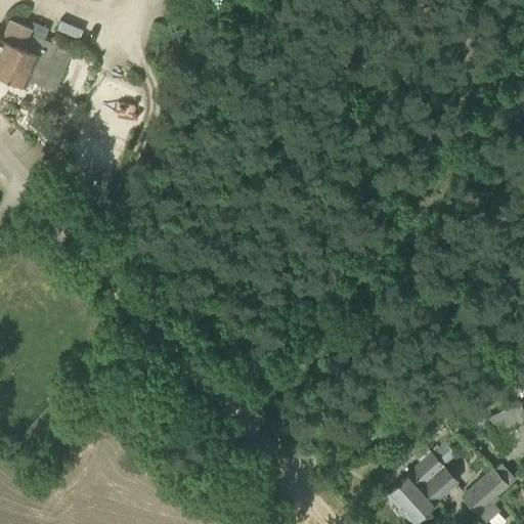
[(9,18),(0,38),(0,74),(24,85),(27,78),(53,90),(71,50),(28,32),(30,28),(9,18)]
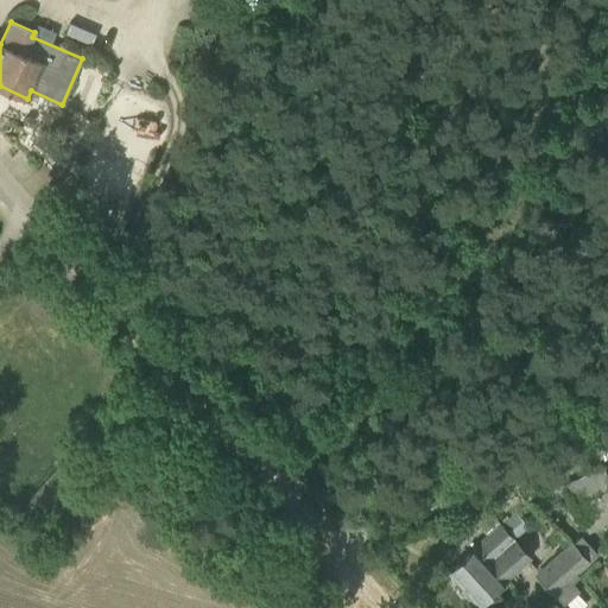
[(605,500),(607,498),(607,476),(602,466),(563,483),(581,521),(607,508),(605,500)]
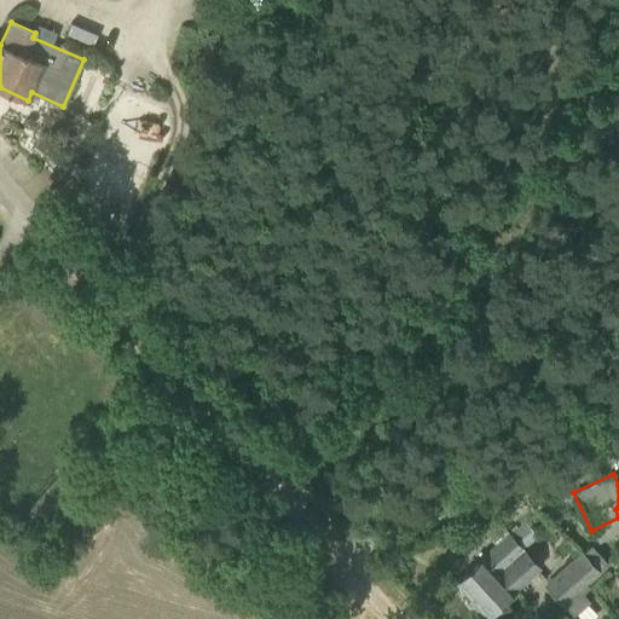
[(470,597),(522,550),(521,549),(538,536),(524,519),(508,531),(453,580),(470,597)]
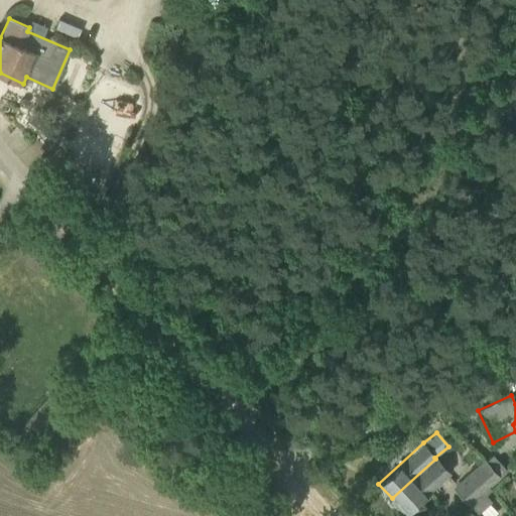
[(492,489),(488,485),(506,469),(493,455),(455,488),(478,513),(492,500),(486,494),(492,489)]
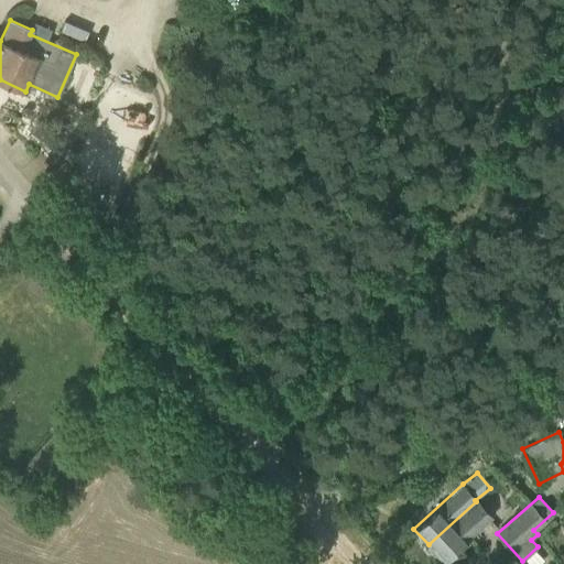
[(490,518),(476,501),(429,544),(443,561),(468,538),(490,518)]
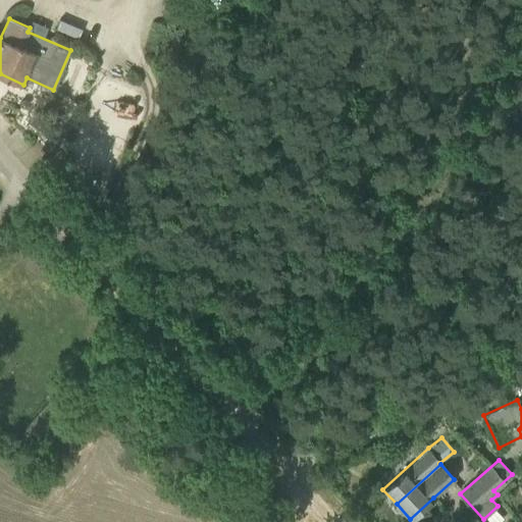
All buildings are outlined.
